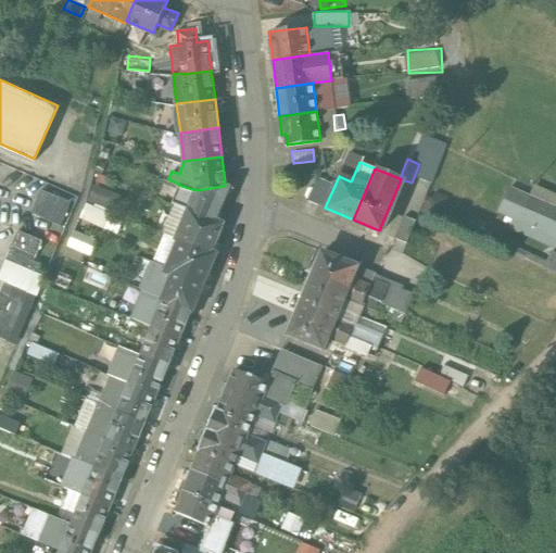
[(316,177),(306,200),(319,205),(329,183),(316,177)]
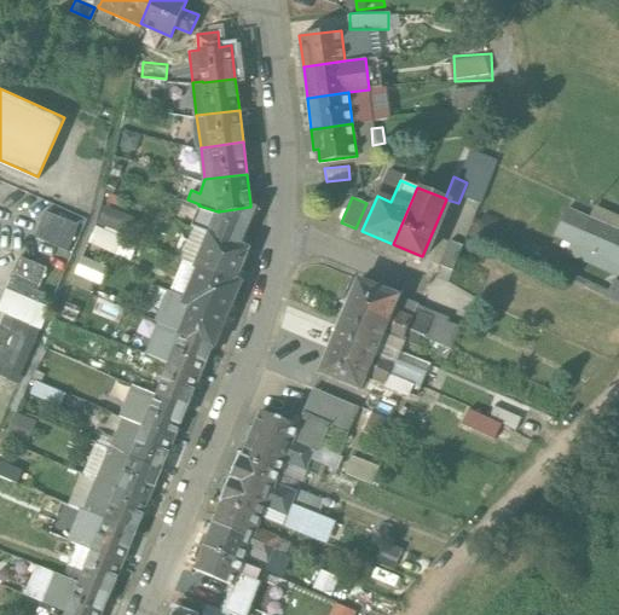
[(577,238),(571,251),(618,270),(618,207),(600,201),(596,209),(573,201),(561,232),(577,238)]
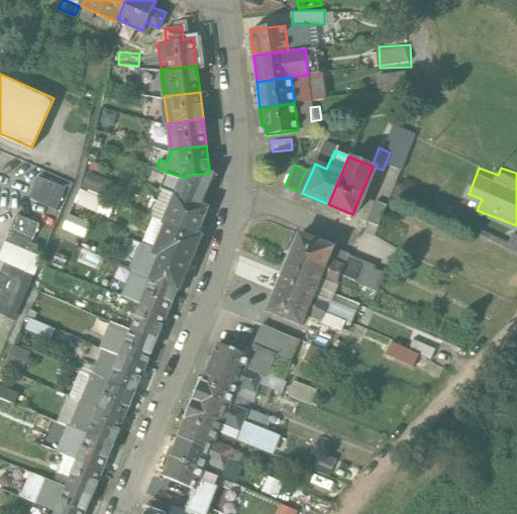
[(209,173),(183,177),(183,176),(182,176),(182,177),(166,172),(160,187),(175,194),(200,204),(200,203),(213,173),(209,171),(209,173)]
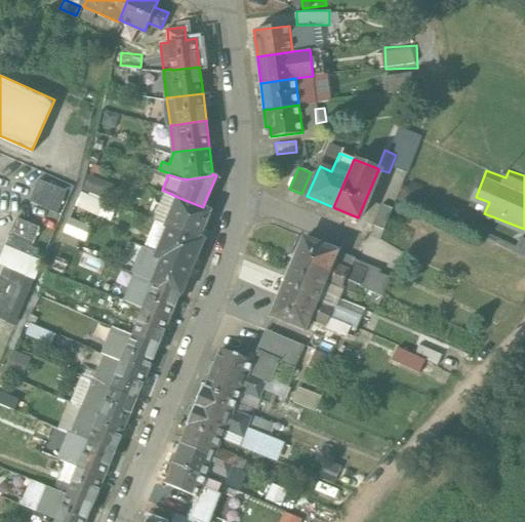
[(45,176),(37,197),(64,208),(72,187),(45,176)]
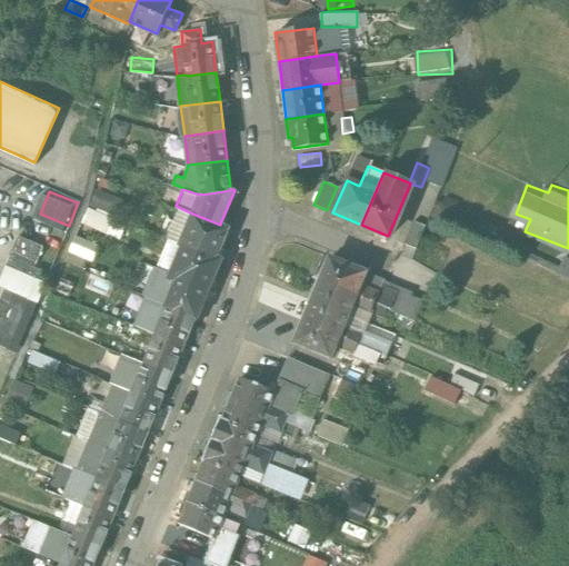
[(128,232),(132,216),(91,207),(88,224),(128,232)]
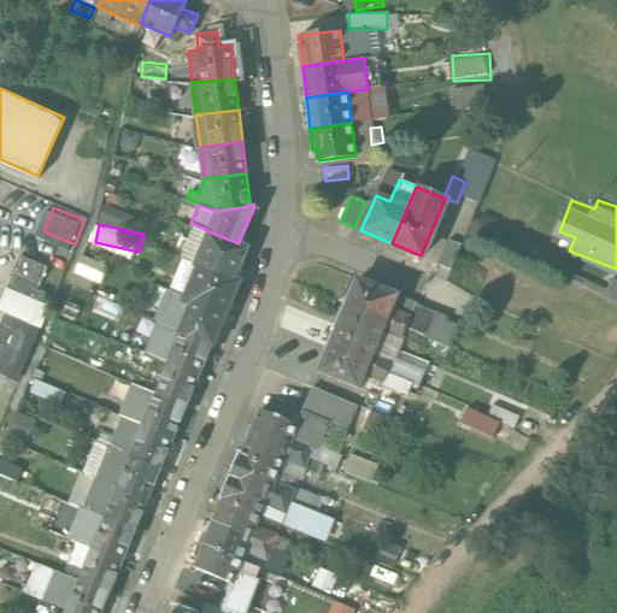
[(239,243),(209,231),(195,264),(198,265),(198,264),(234,278),(235,277),(247,246),(239,242),(239,243)]
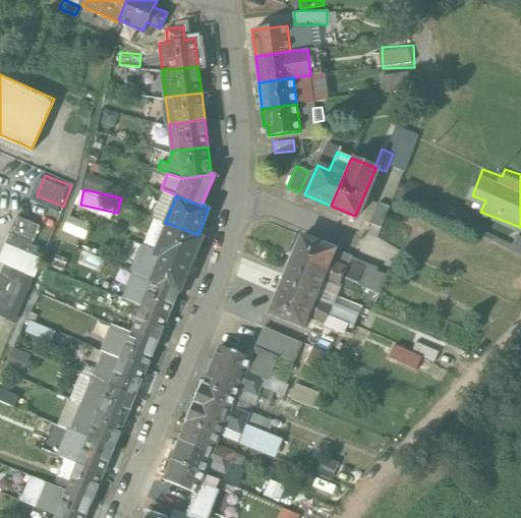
[(379,200),(370,222),(381,226),(389,205),(379,200)]
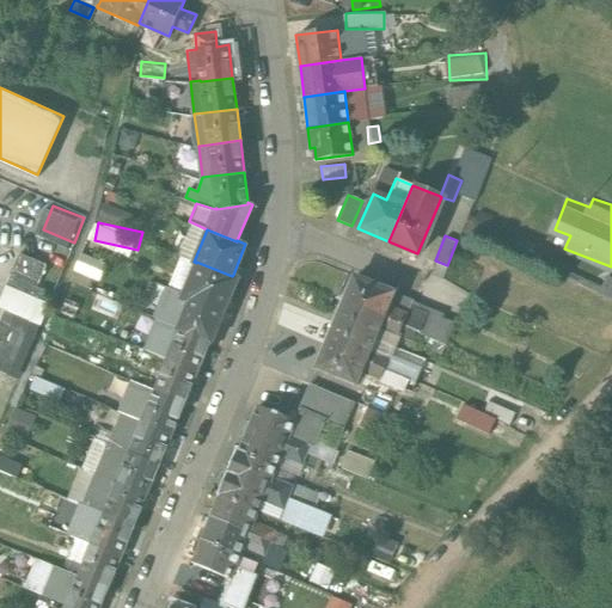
[(47,264),(19,252),(6,284),(41,300),(46,289),(37,286),(47,264)]
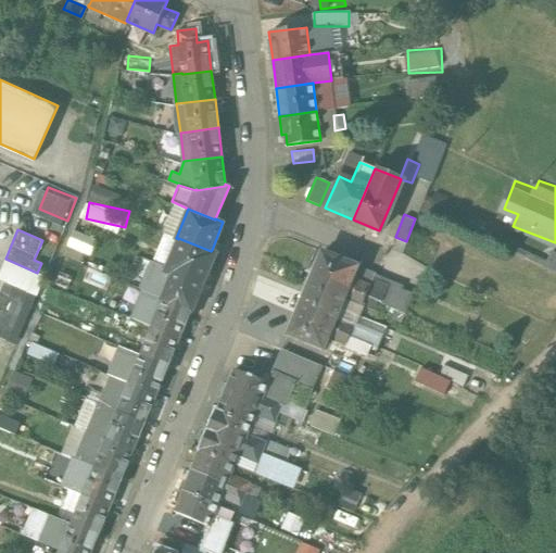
[(77,229),(75,244),(98,248),(99,231),(77,229)]
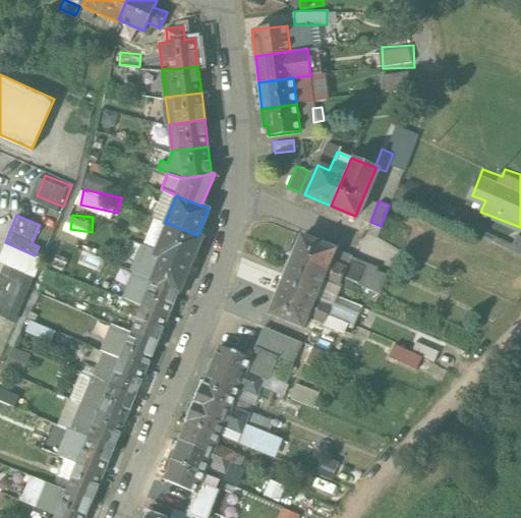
[(197,235),(167,223),(167,224),(156,249),(191,264),(203,236),(198,234),(197,235)]
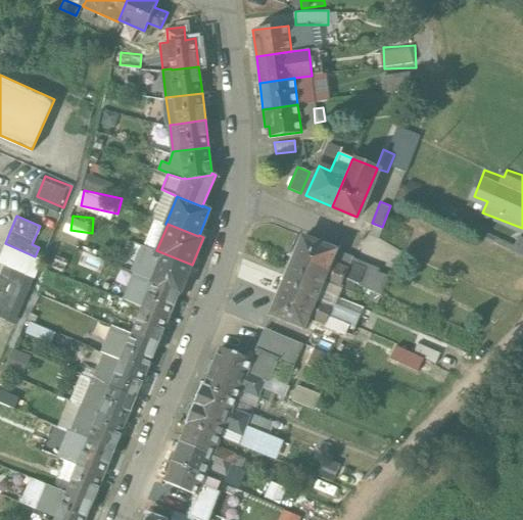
[(357,257),(328,245),(327,246),(312,240),(313,239),(302,235),(299,244),(300,244),(295,256),(353,280),(358,282),(359,282),(379,291),(385,274),(377,271),(378,268),(366,263),(365,267),(354,263),(357,257)]
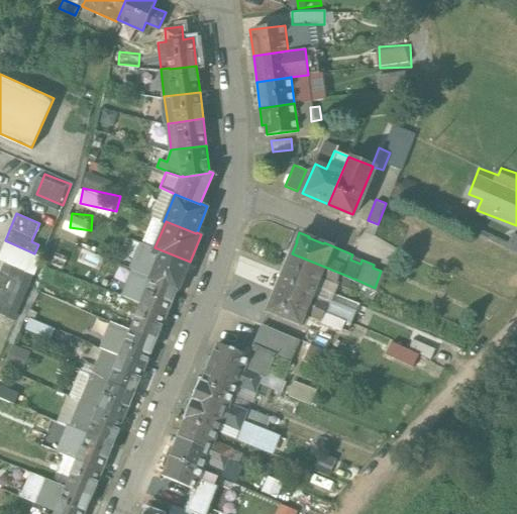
[(190,262),(154,247),(150,258),(158,260),(150,277),(151,278),(152,277),(178,287),(177,288),(179,289),(190,262)]
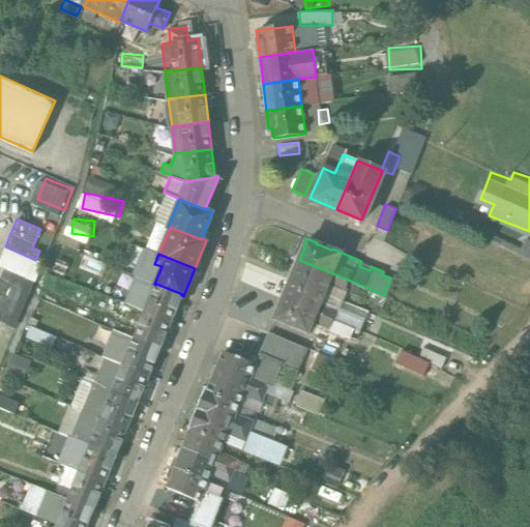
[(349,281),(299,260),(291,279),(324,292),(328,283),(345,289),(349,281)]
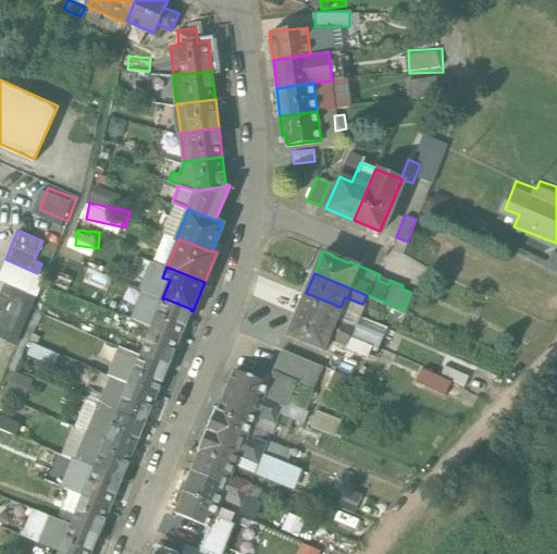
[(28,291),(3,281),(0,288),(0,337),(8,341),(28,291)]
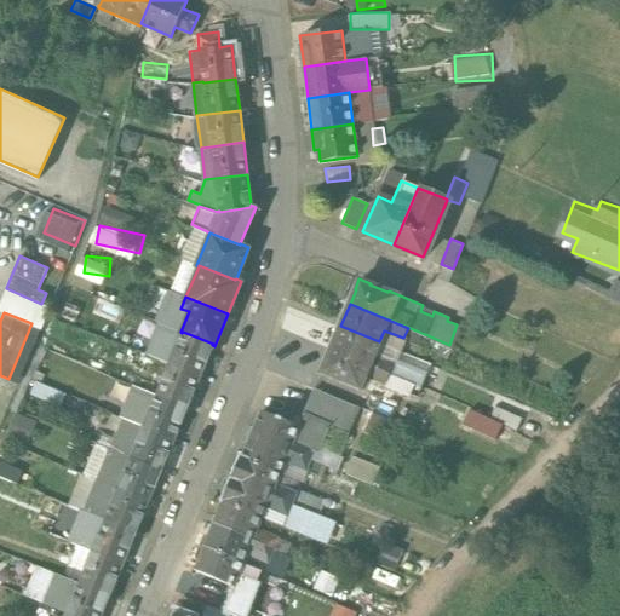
[(379,341),(340,326),(332,347),(390,372),(394,362),(395,362),(374,352),(379,341)]
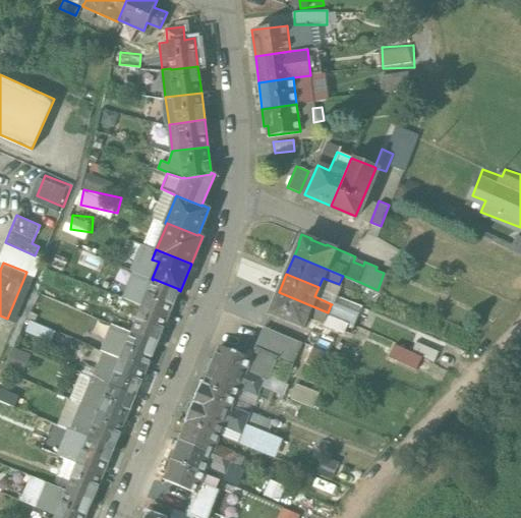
[(352,279),(343,276),(339,284),(348,288),(352,279)]
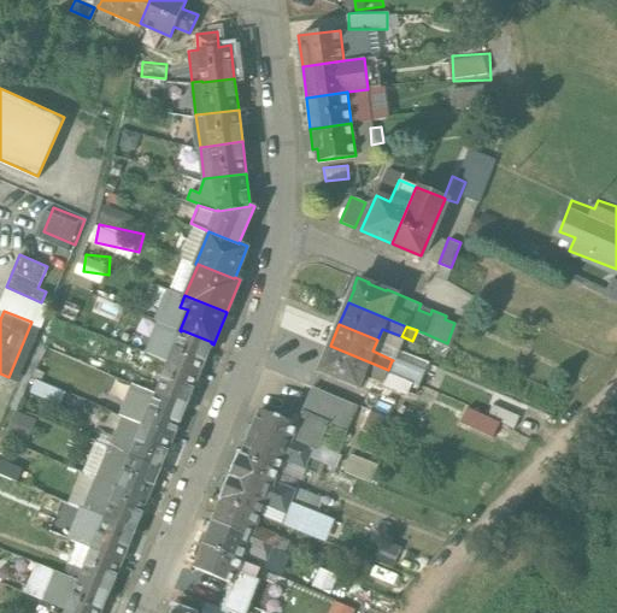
[(212,342),(182,330),(181,331),(180,330),(172,328),(160,357),(169,360),(199,373),(211,343),(212,342)]
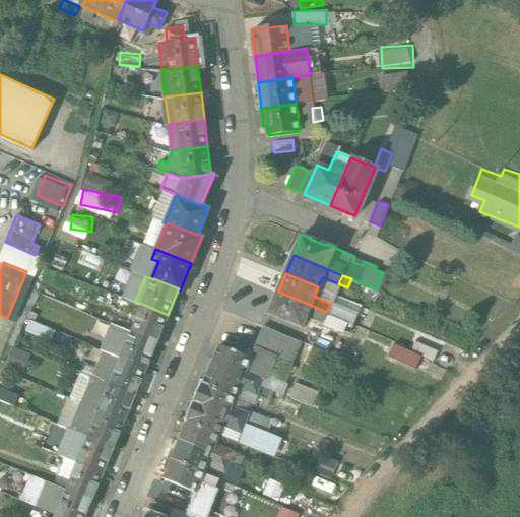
[(327,312),(278,292),(270,312),(302,325),(306,314),(323,321),(327,312)]
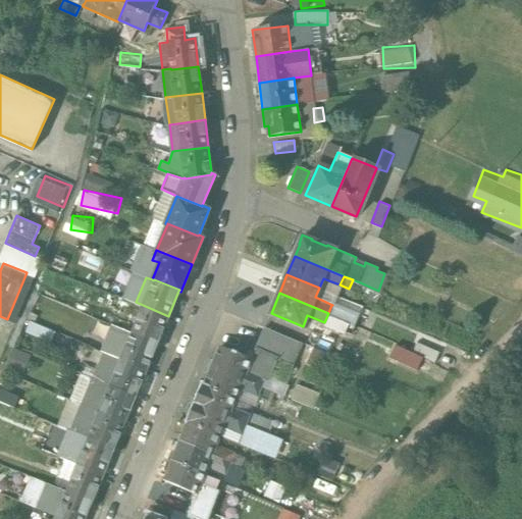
[(143,305),(133,301),(122,327),(133,331),(157,343),(168,316),(143,305)]
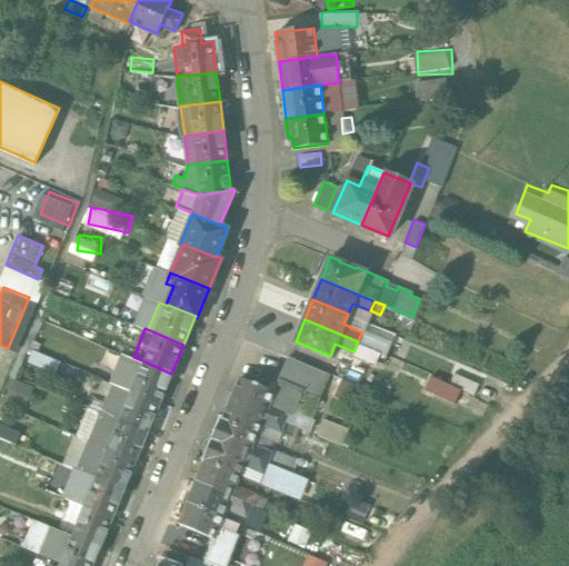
[(373,338),(361,333),(358,341),(369,347),(373,338)]
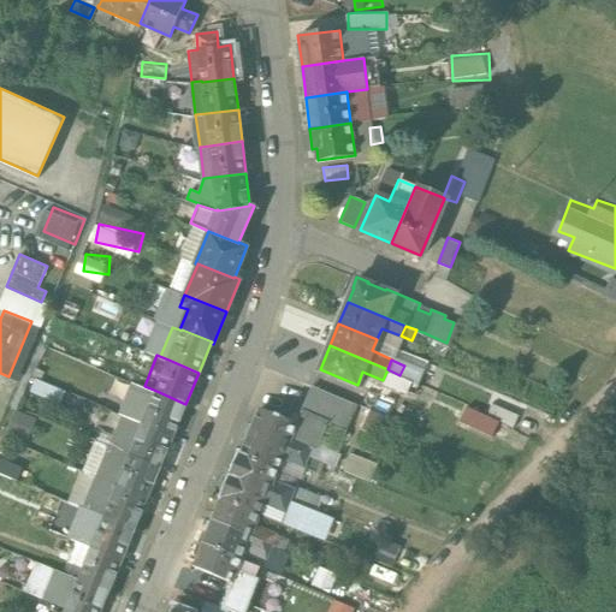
[(354,403),(312,385),(303,405),(345,423),(354,403)]
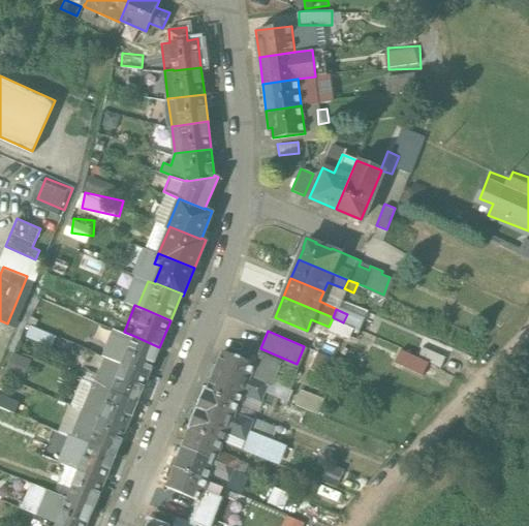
[(159,347),(134,336),(123,363),(149,373),(159,347)]
